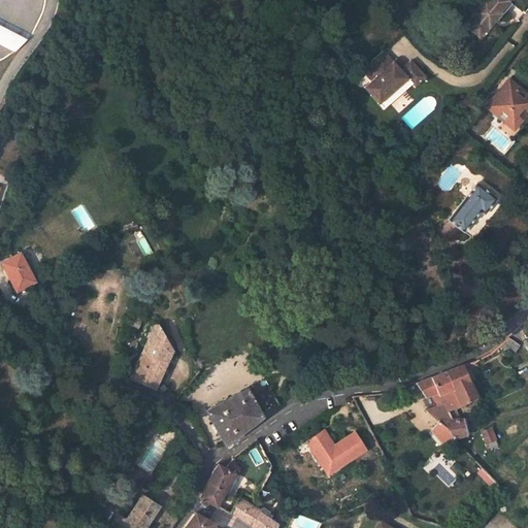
[(499,12),(508,1),(506,0),(489,0),(487,2),(485,0),(473,15),(474,17),(466,28),(479,37),(487,28),(489,29),(501,14),(499,12)]
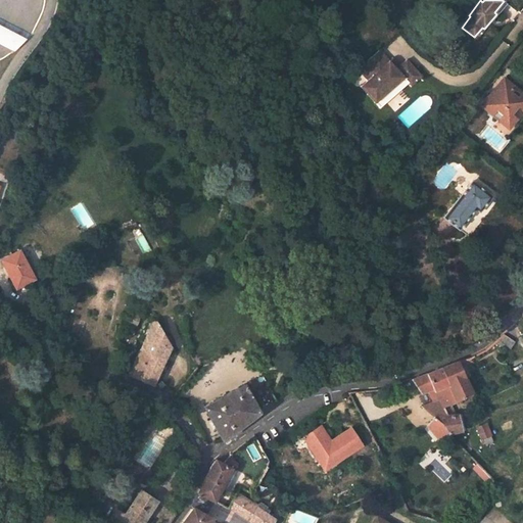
[(0,44),(12,51),(27,38),(0,25),(0,44)]
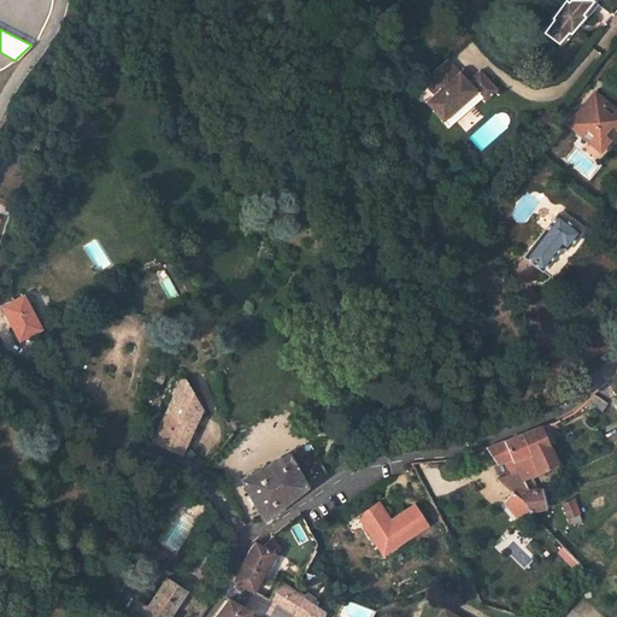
[(435,93),(452,113),(479,92),(483,98),(487,101),(499,90),(482,70),(470,82),(451,58),(424,81),(435,93)]
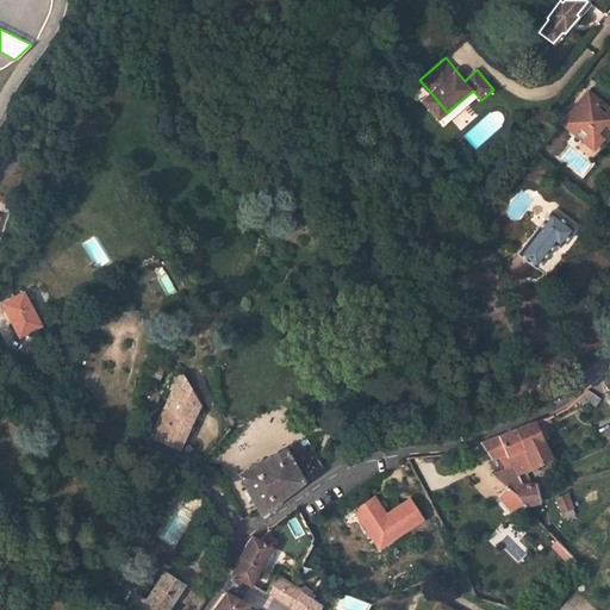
[(473,91),(447,112),(439,119),(444,125),(478,97),(473,91)]
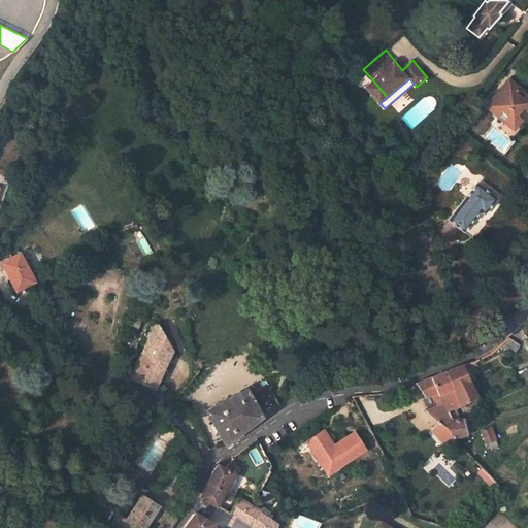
[(365,86),(380,103),(387,97),(372,79),(365,86)]
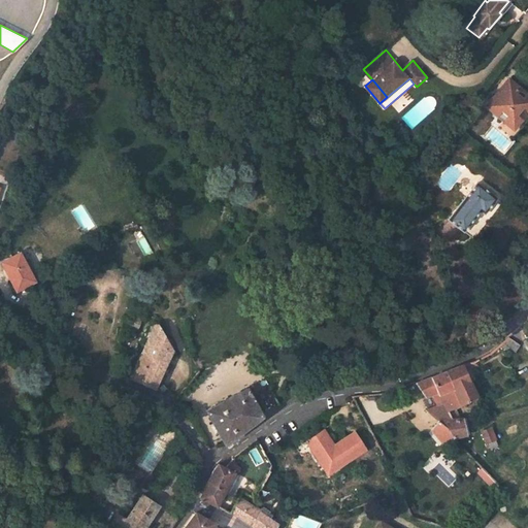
[(513,138),(527,120),(527,92),(526,91),(524,93),(508,80),(496,96),(493,95),(486,103),(498,113),(497,117),(502,121),(498,127),(513,138)]
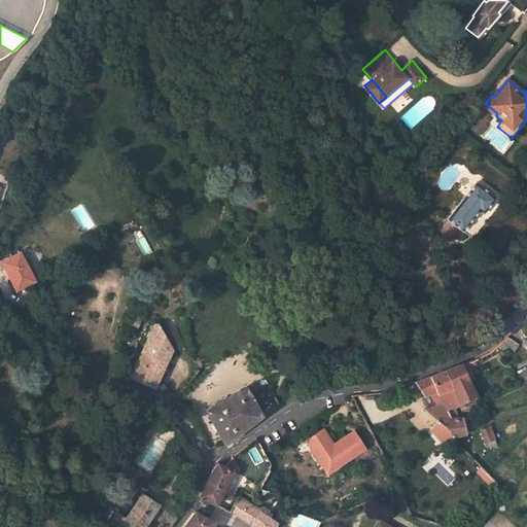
[(483,213),(495,198),(477,182),(447,219),(462,231),(479,209),(483,213)]
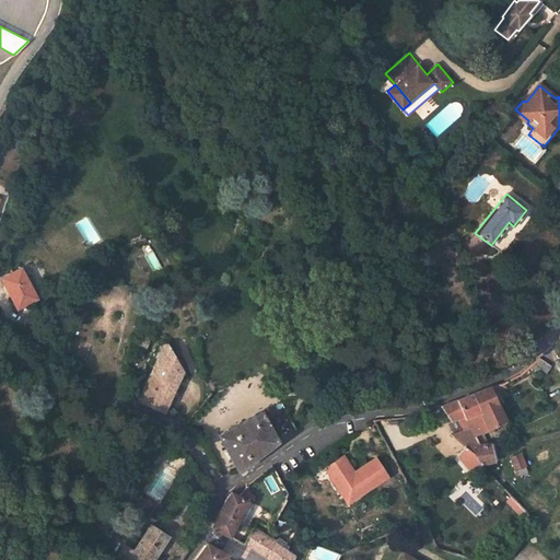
[(37,301),(21,270),(1,281),(18,312),(37,301)]
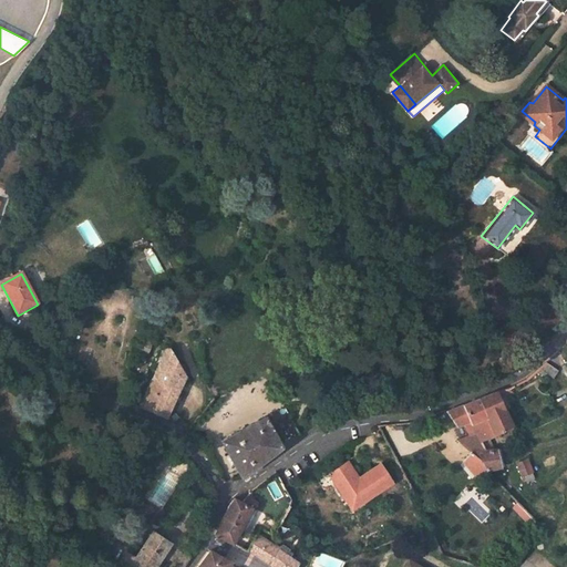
[(167,351),(164,351),(140,408),(164,418),(183,378),(167,351)]
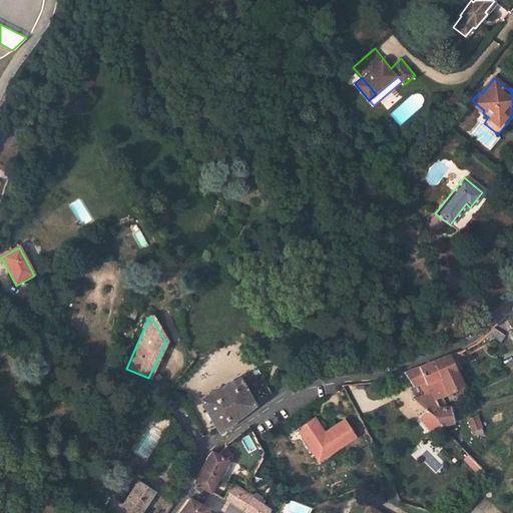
[(444,329),(449,338),(455,335),(452,325),(444,329)]
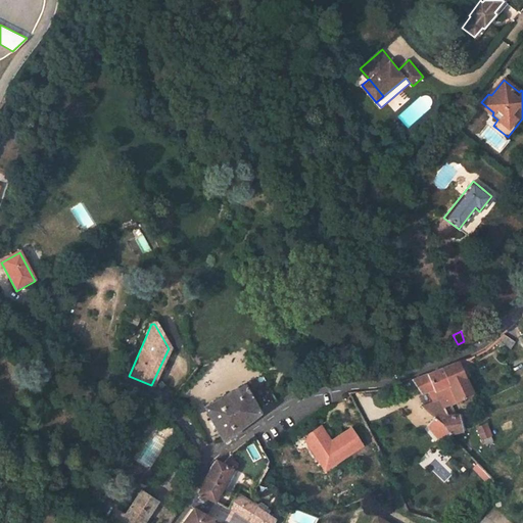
[(442,405),(471,391),(458,362),(441,369),(448,384),(434,390),(442,405)]
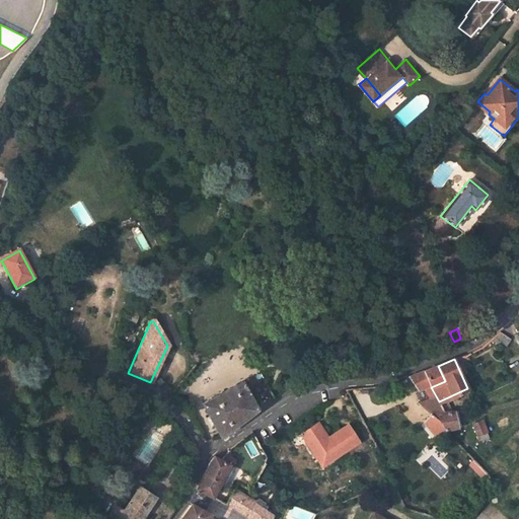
[(409,378),(416,389),(429,384),(431,387),(445,381),(438,366),(409,378)]
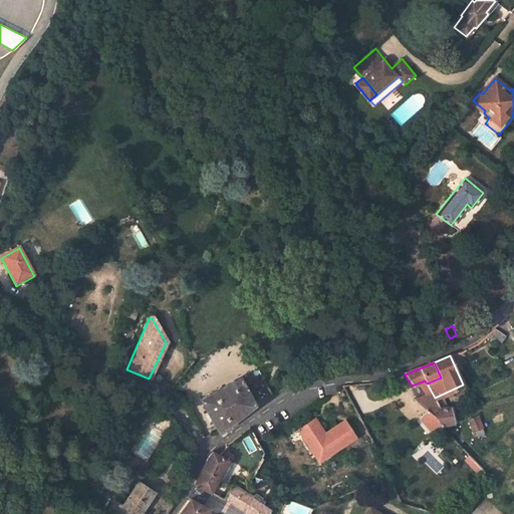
[(255,406),(240,376),(200,400),(218,433),(255,406)]
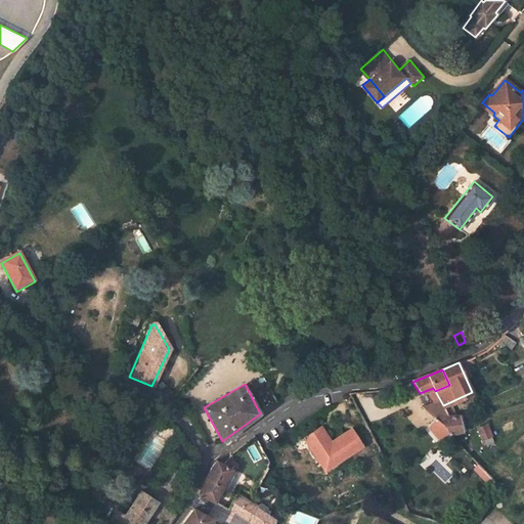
[(436,417),(423,405),(412,416),(434,434),(442,426),(436,417)]
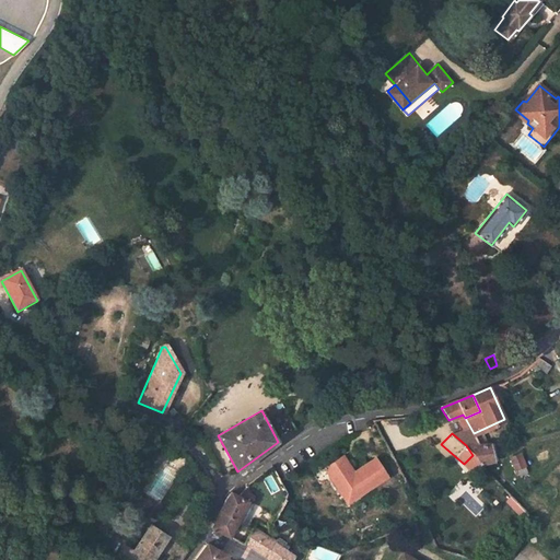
[(493,462),(491,444),(478,444),(466,445),(473,455),(480,465),(493,462)]
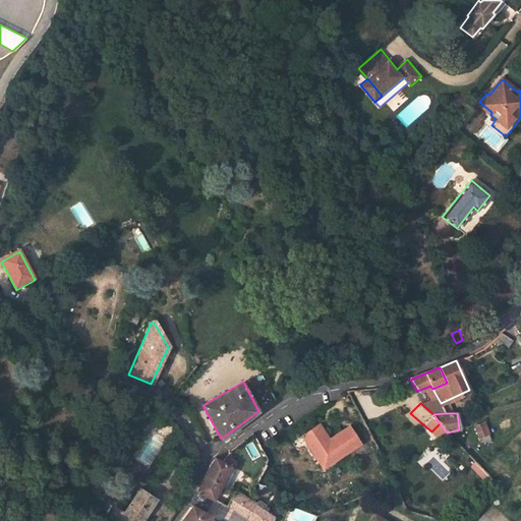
[(143,433),(150,424),(141,419),(135,429),(143,433)]
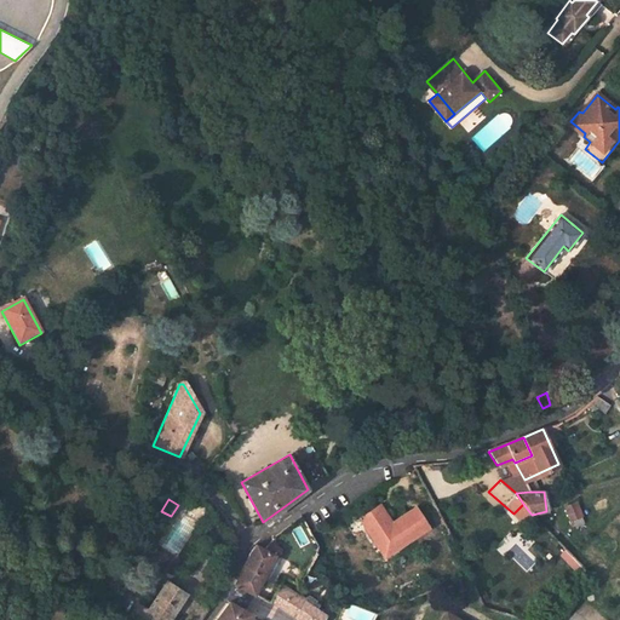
[(580,517),(581,516),(577,503),(566,507),(572,521),(580,517)]
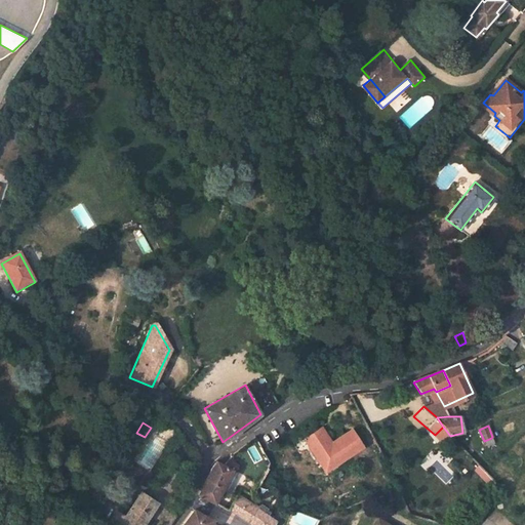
[(323,427),(305,437),(319,462),(328,457),(332,465),(363,448),(354,431),(332,442),(323,427)]
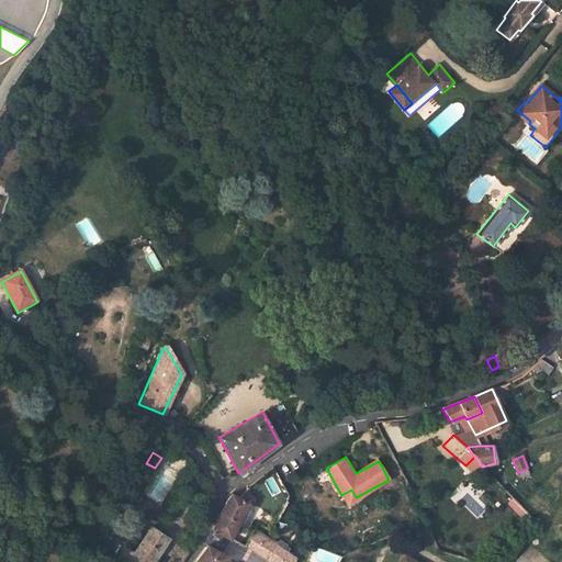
[(524,479),(529,475),(526,469),(518,472),(520,476),(523,475),(524,479)]
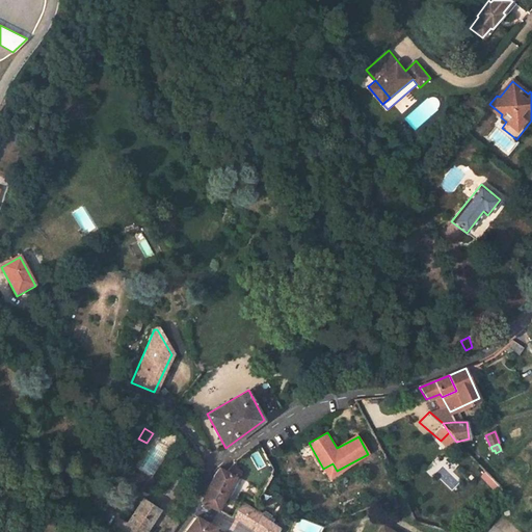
[(337,471),(333,463),(323,469),(328,476),(337,471)]
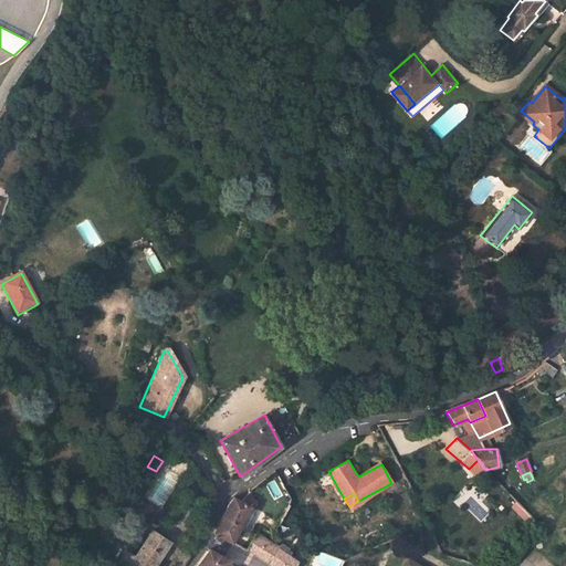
[(232,545),(251,509),(241,503),(233,499),(231,501),(227,505),(213,535),(232,545)]
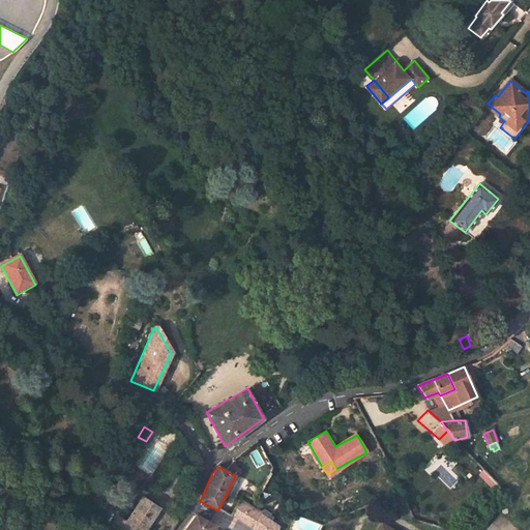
[(118,516),(109,529),(143,529),(158,506),(142,496),(126,521),(118,516)]
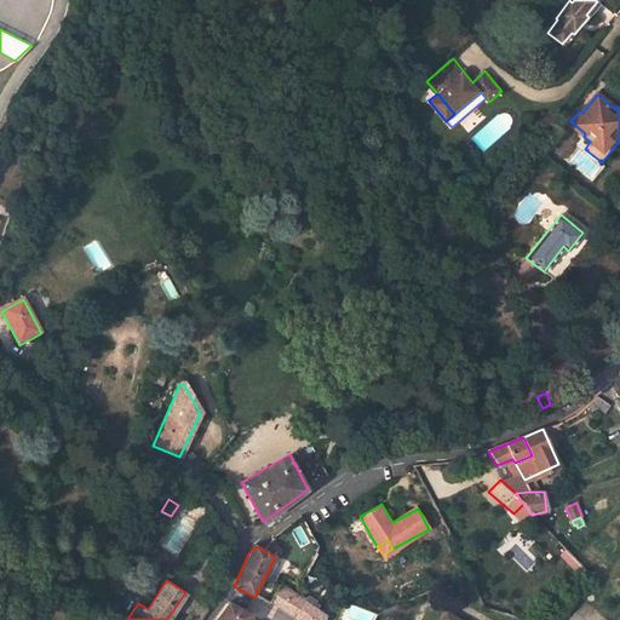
[(280,609),(298,619),(322,619),(326,616),(304,603),(302,607),(287,598),(280,609)]
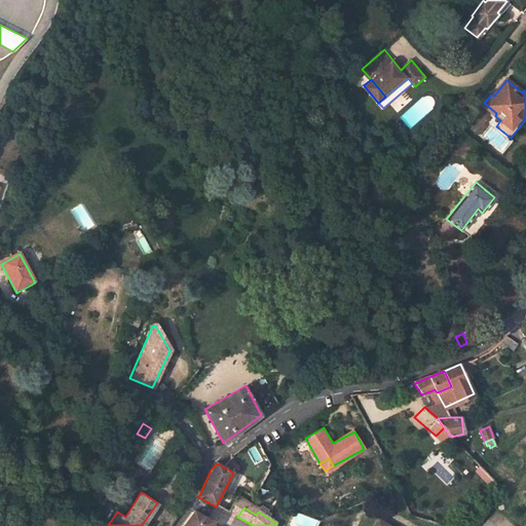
[(182,525),(209,525),(212,521),(193,511),(182,525)]
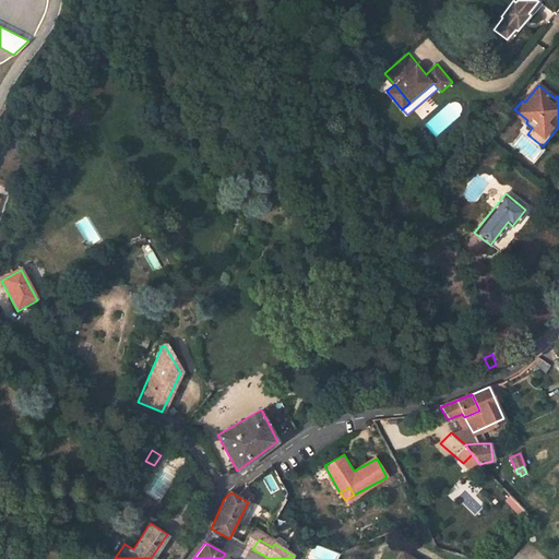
[(181,545),(173,558),(180,558),(187,549),(181,545)]
